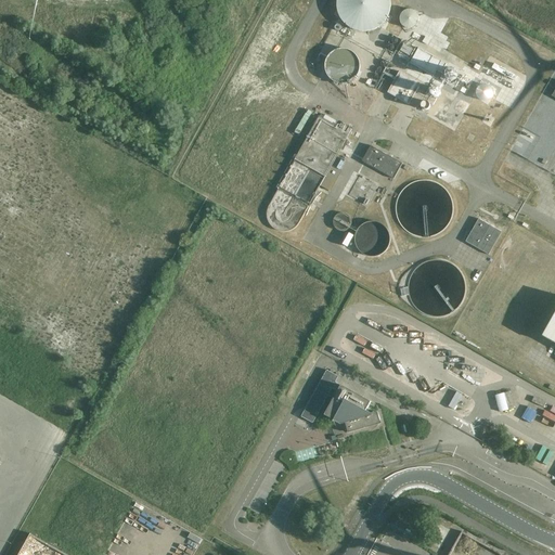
[(418,48),(410,63),(434,77),(437,69),(441,73),(447,64),(418,48)]
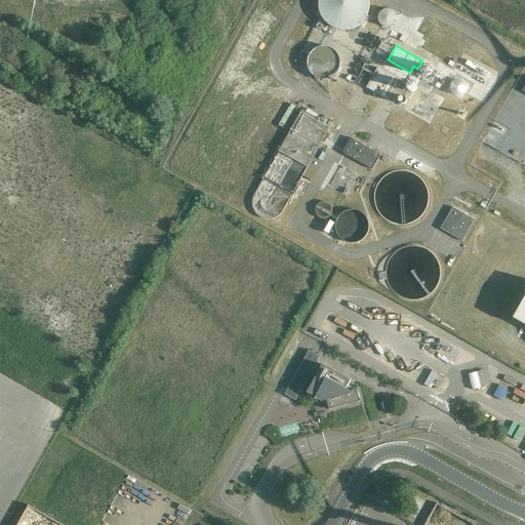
[(329,80),(335,78),(340,74),(344,69),(345,62),(342,55),(338,50),(332,47),(326,46),(320,48),(314,52),(311,58),(311,65),(313,72),(317,77),(323,80),(329,80)]
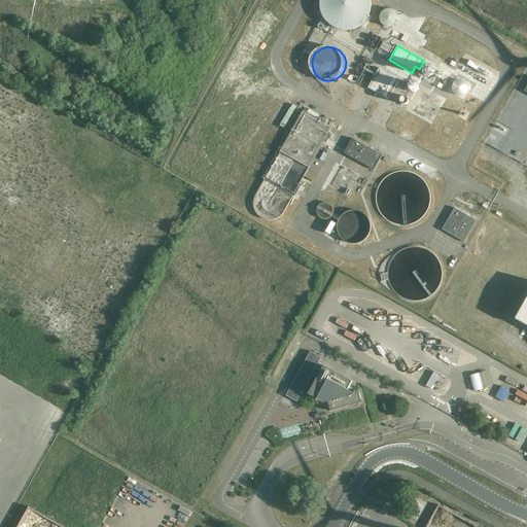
[(469,61),(466,65),(489,77),(491,73),(469,61)]
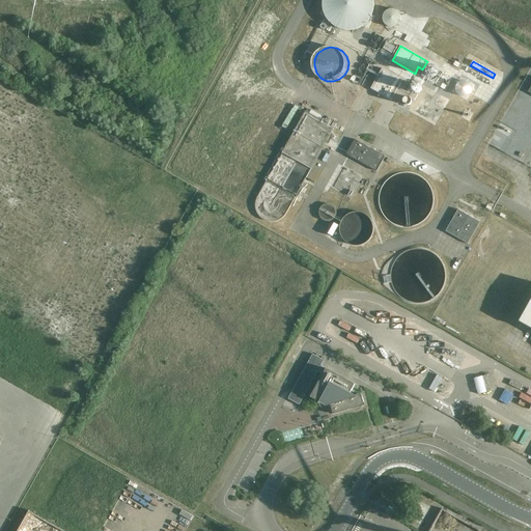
[(370,89),(391,101),(402,80),(382,68),(370,89)]
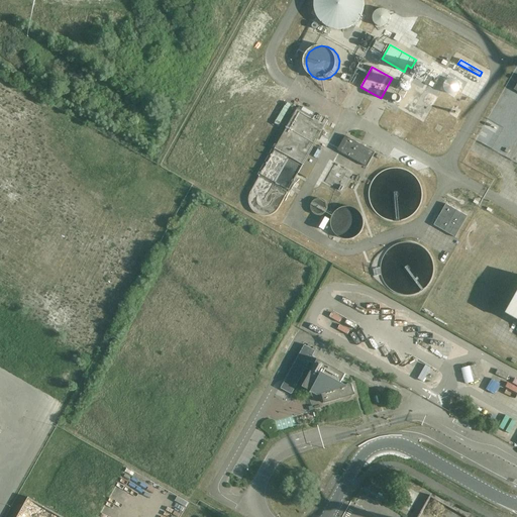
[(401,81),(404,87),(407,85),(411,92),(416,89),(413,83),(419,80),(415,73),(401,81)]
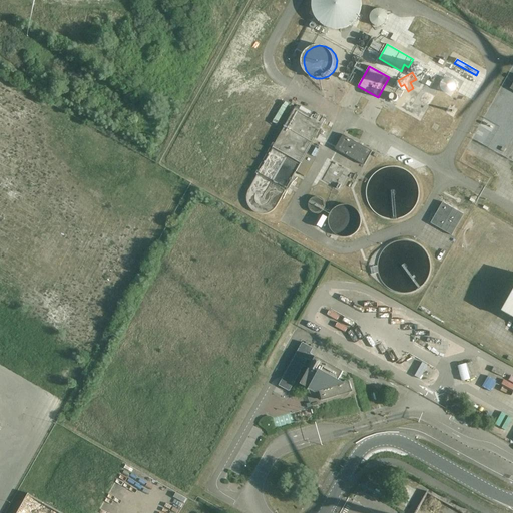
[(419,101),(428,106),(434,97),(424,91),(419,101)]
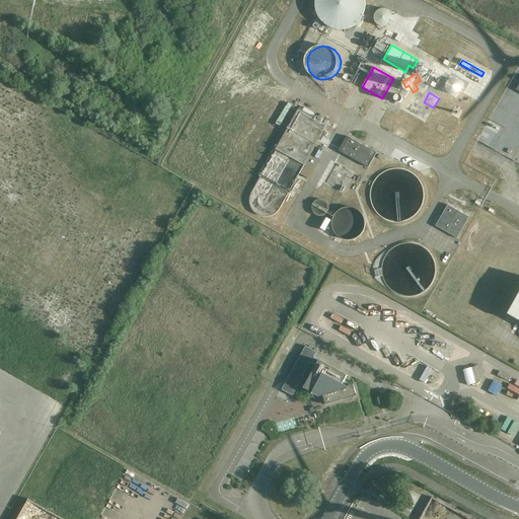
[(368,167),(376,153),(347,137),(339,151),(341,152),(368,167)]
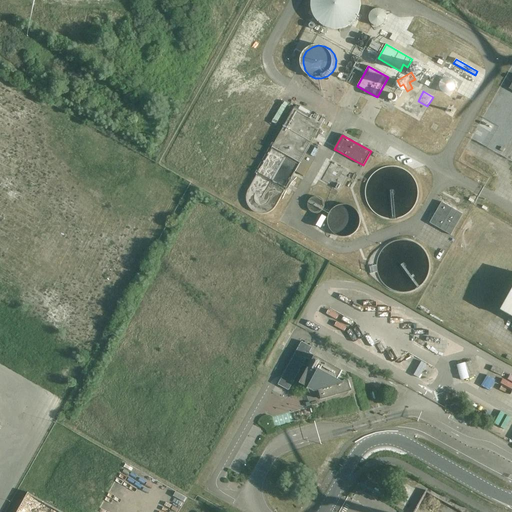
[(270,148),(260,166),(270,172),(280,154),(270,148)]
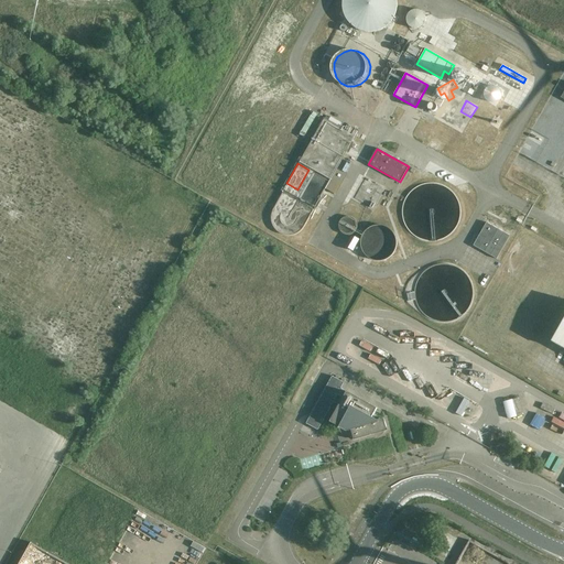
[(336,170),(325,188),(335,194),(346,175),(336,170)]
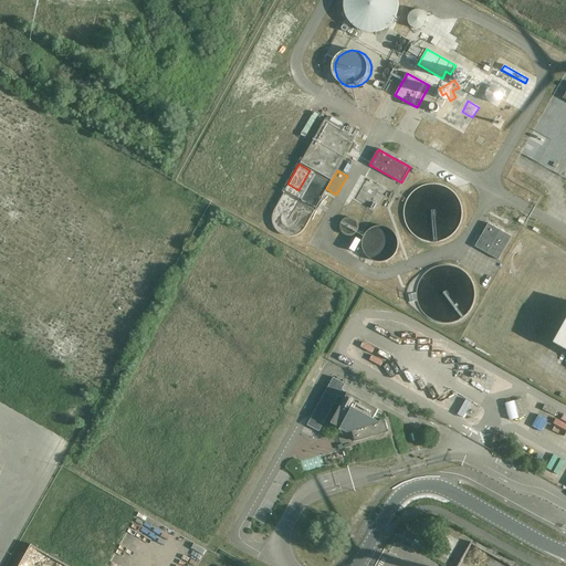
[(500,171),(498,178),(509,182),(511,177),(500,171)]
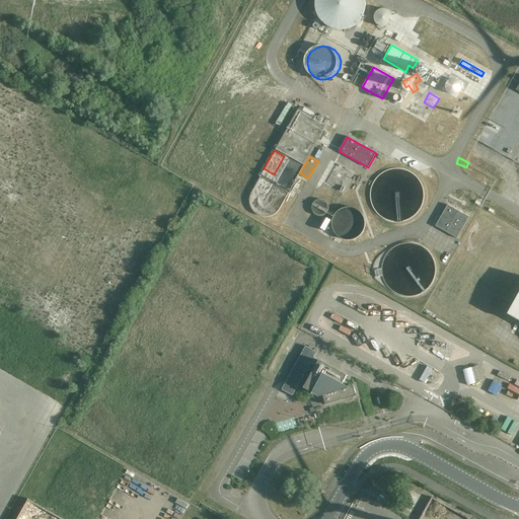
[(421,201),(422,196),(421,191),(420,187),(418,182),(415,178),(411,175),(406,172),(401,170),(397,170),(394,170),(388,171),(384,173),(379,176),(376,180),(373,184),(372,190),(371,195),(371,199),(373,204),(375,209),(377,212),(381,215),(385,218),(390,220),(394,220),(398,220),(404,219),(410,217),(413,214),(417,210),(419,206),(421,201)]
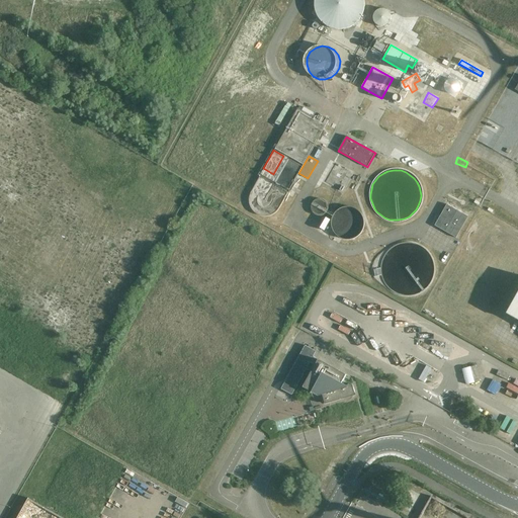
[(446,204),(434,226),(445,232),(457,210),(446,204)]
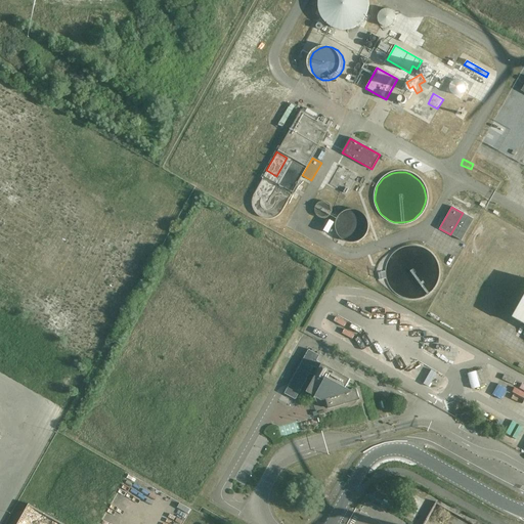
[(365,227),(365,224),(365,221),(364,218),(363,216),(361,214),(359,212),(356,211),(354,210),(351,209),(349,209),(346,210),(343,211),(340,213),(338,215),(336,218),(336,221),(335,224),(335,227),(336,229),(337,232),(339,234),(341,236),(344,238),(347,239),(349,239),(353,239),(356,238),(358,236),(360,235),(362,232),(364,229),(365,227)]
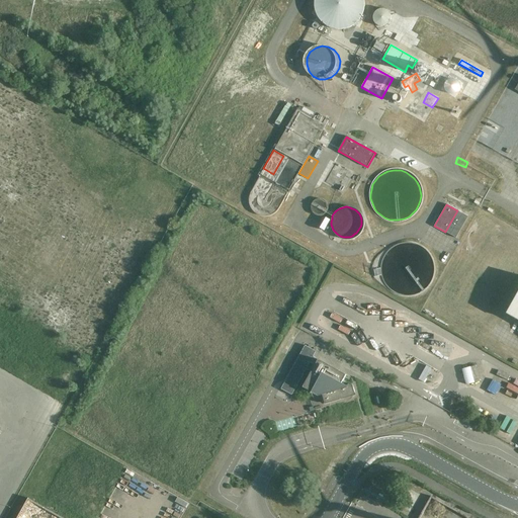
[(368,251),(375,254),(383,234),(376,231),(368,251)]
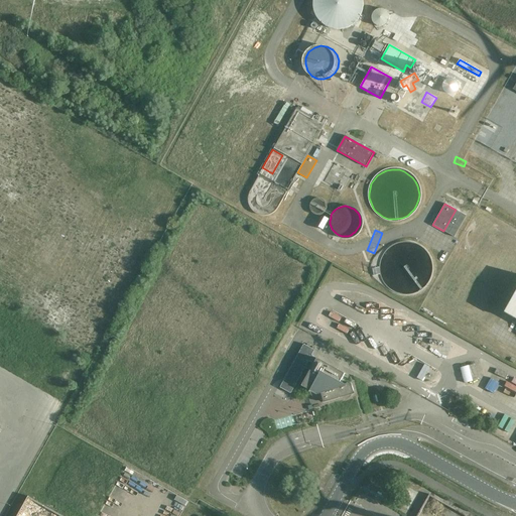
[(515,290),(504,311),(515,317),(515,290)]
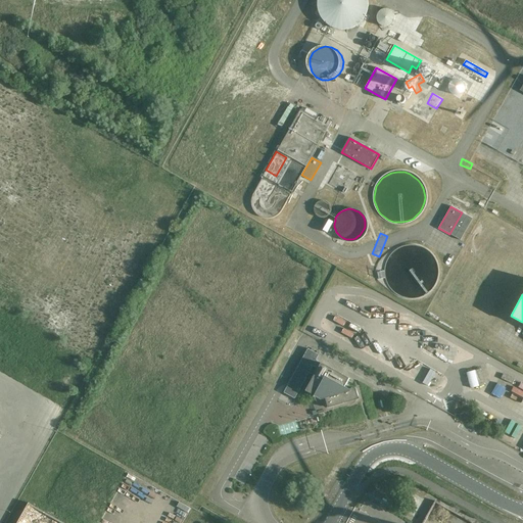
[(360,303),(358,307),(368,313),(371,307),(360,303)]
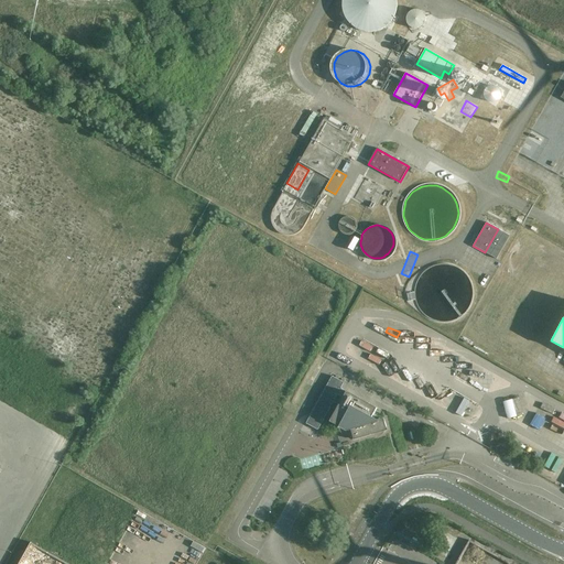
[(366,340),(362,344),(371,353),(375,349),(366,340)]
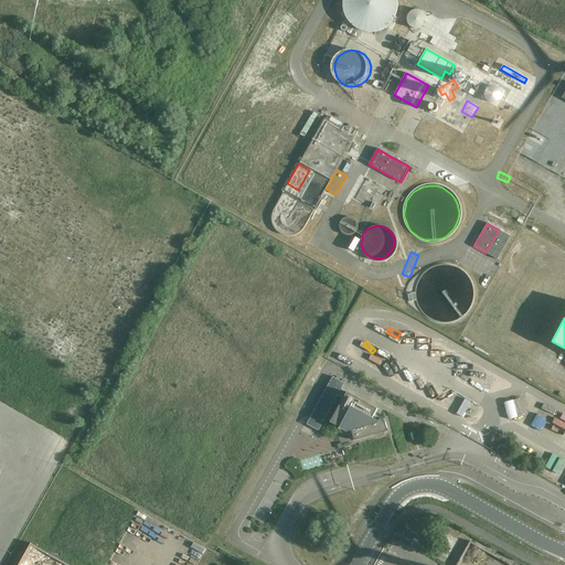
[(379,345),(377,350),(388,354),(391,350),(379,345)]
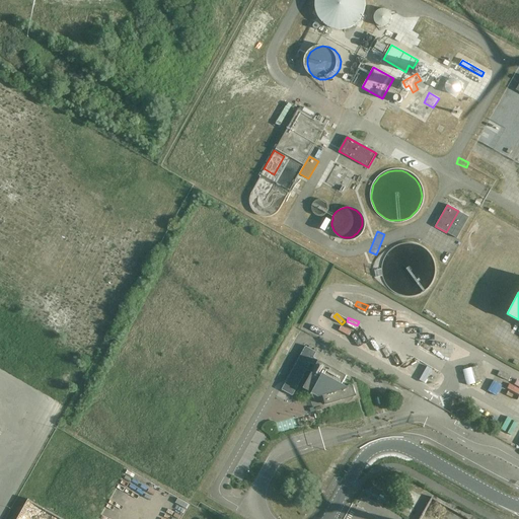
[(370,337),(375,346),(379,343),(386,354),(394,350),(387,338),(381,342),(376,332),(370,337)]
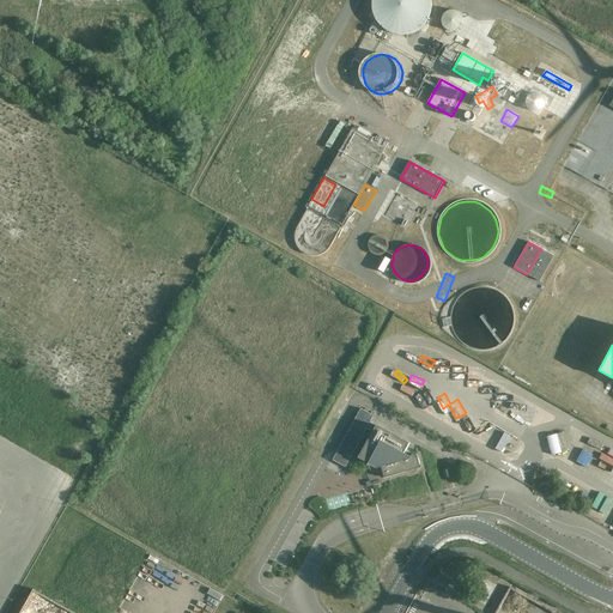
[(420,467),(419,463),(417,455),(408,457),(404,455),(410,443),(376,425),(370,423),(374,416),(360,408),(333,460),(345,467),(366,429),(372,432),(358,459),(370,465),(372,466),(372,467),(372,468),(374,469),(376,471),(377,471),(378,471),(380,469),(380,468),(380,467),(380,466),(381,466),(384,477),(383,478),(407,472),(410,473),(412,473),(413,473),(416,471),(417,469),(422,467),(420,467)]
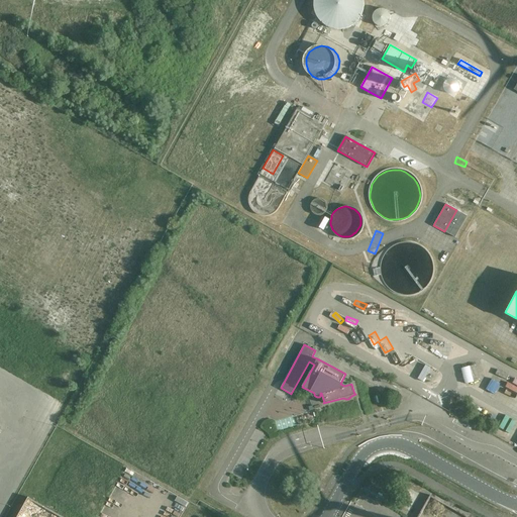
[(425,365),(417,379),(422,382),(430,368),(425,365)]
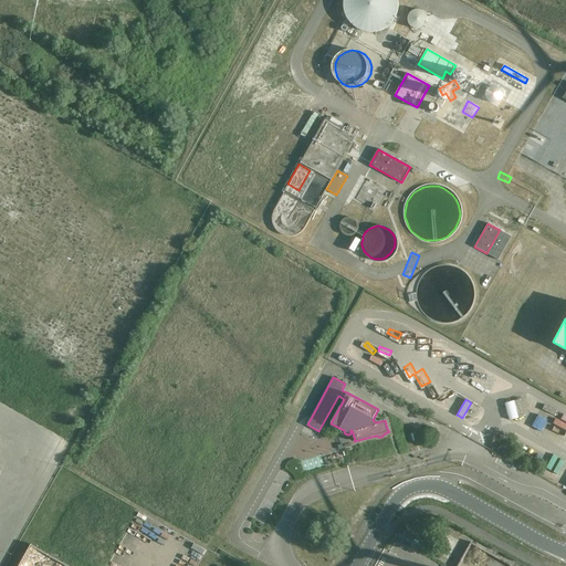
[(520,399),(513,401),(517,418),(524,417),(520,399)]
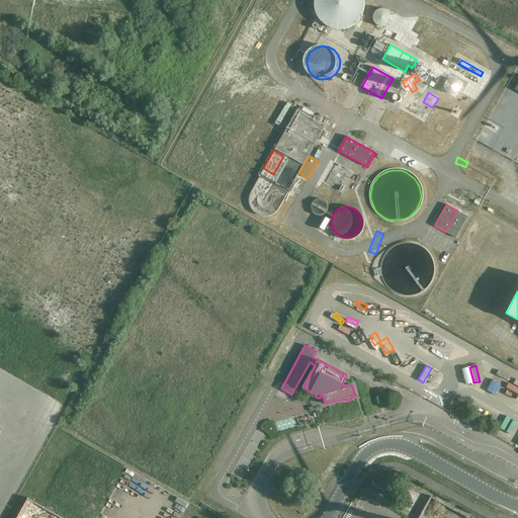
[(498,365),(496,370),(506,375),(508,371),(498,365)]
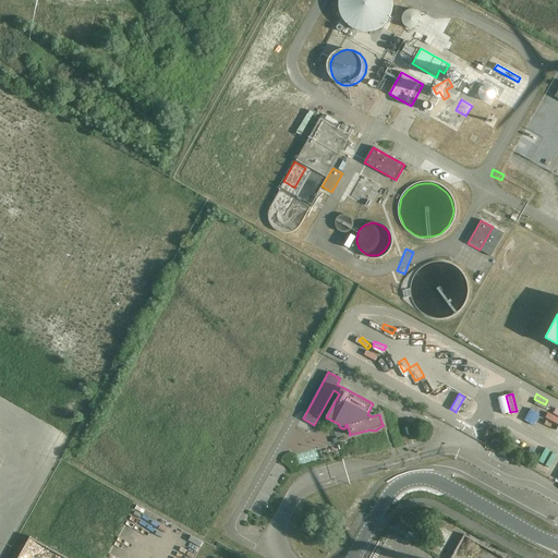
[(557,404),(549,400),(546,407),(557,412),(557,404)]
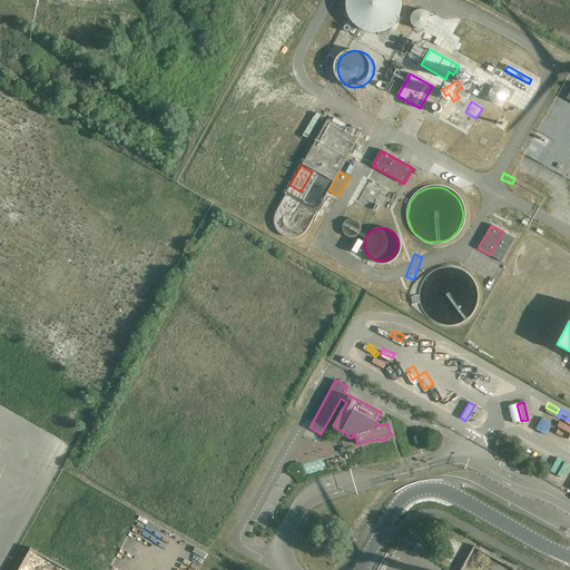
[(547,470),(553,473),(552,474),(559,478),(566,464),(552,458),(547,470)]
